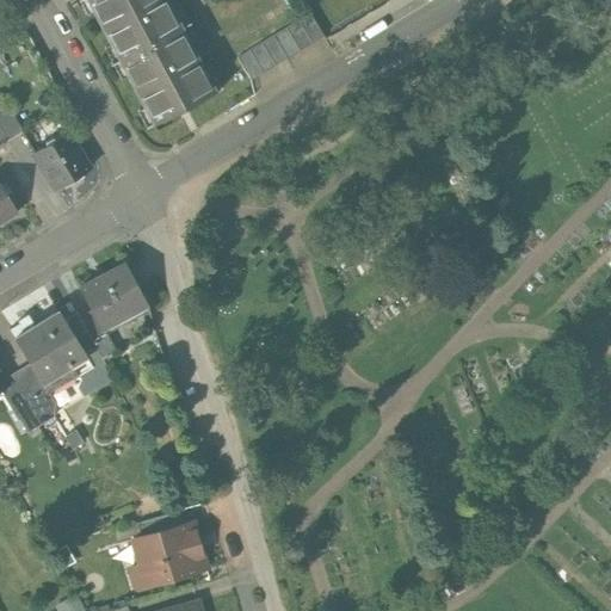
[(86,0),(118,61),(181,28),(166,0),(86,0)]
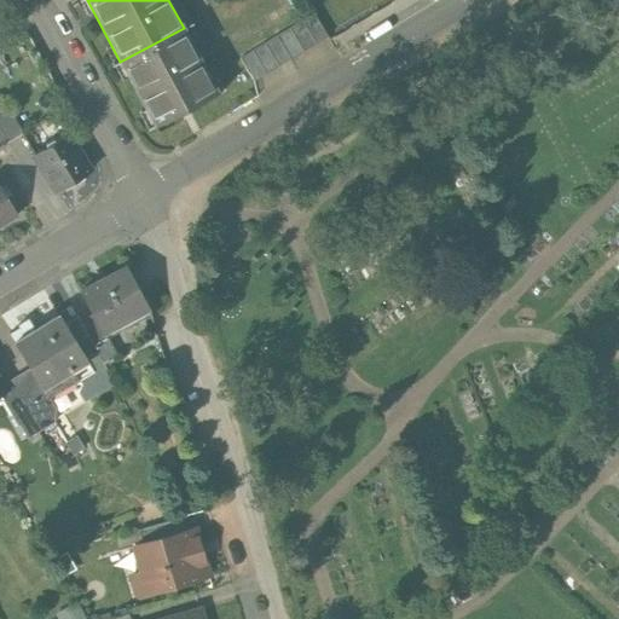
[(314,15),(241,58),(254,82),(328,38),(314,15)]
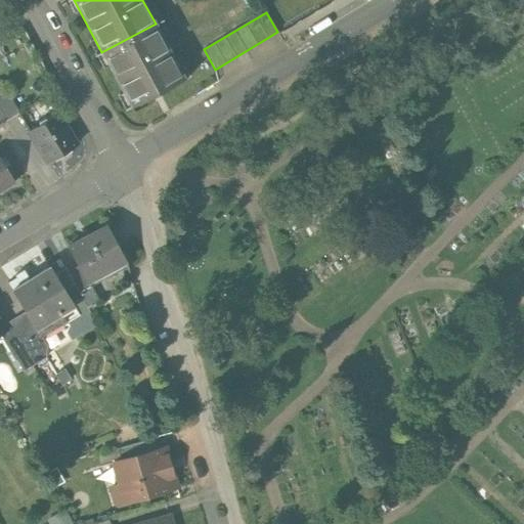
[(131,107),(184,79),(156,24),(101,52),(131,107)]
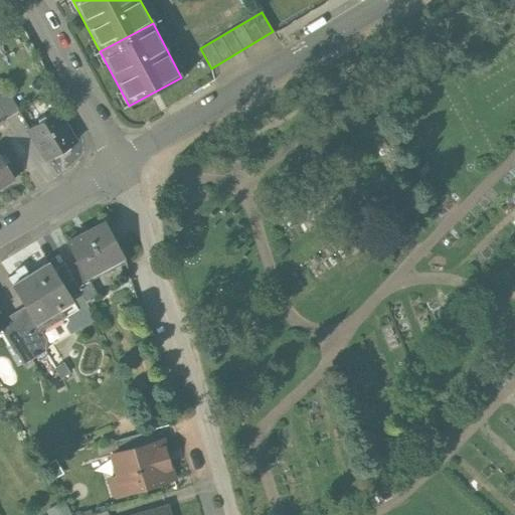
[(17,111),(4,90),(0,93),(0,107),(6,118),(17,111)]
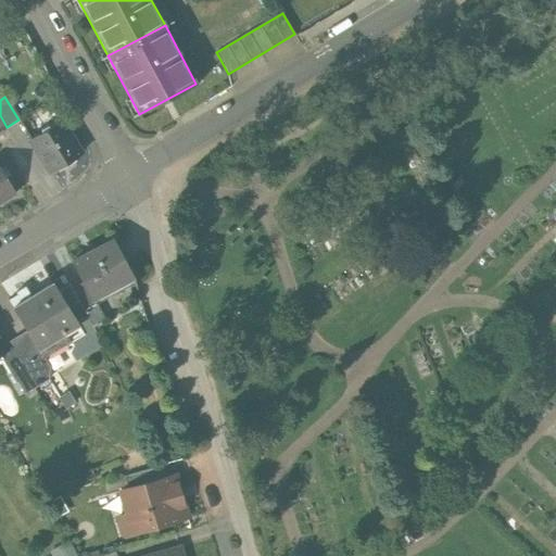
[(62,122),(30,140),(50,173),(81,153),(62,122)]
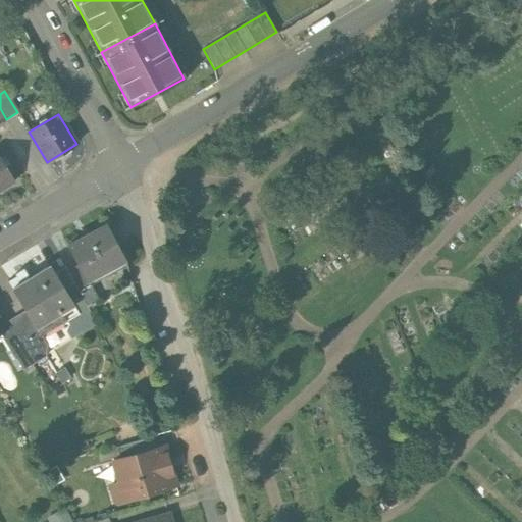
[(0,157),(0,191),(15,183),(0,157)]
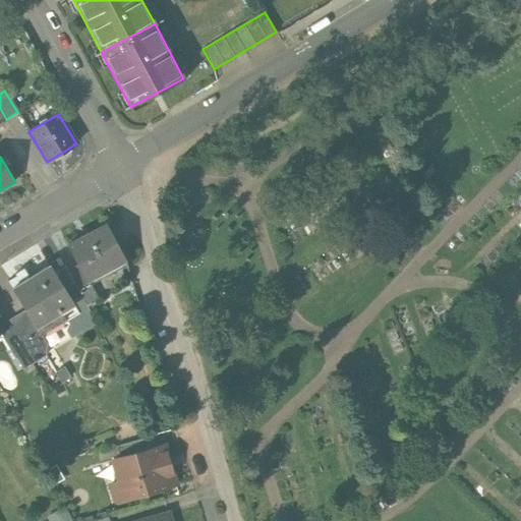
[(106,224),(68,244),(78,265),(87,280),(88,279),(106,270),(108,274),(126,264),(124,259),(125,258),(106,224)]
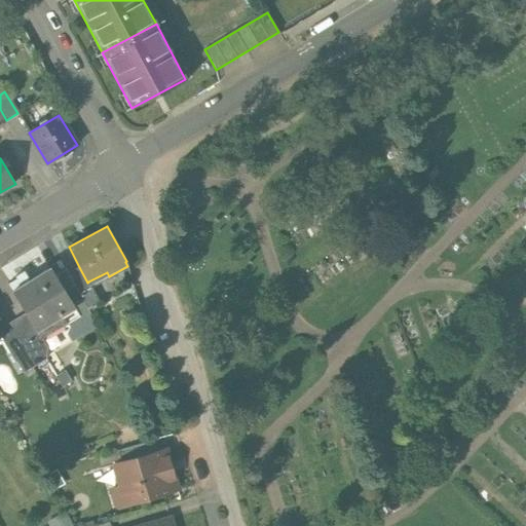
[(49,267),(29,280),(25,273),(8,284),(13,291),(12,291),(40,335),(41,336),(43,335),(44,337),(63,325),(62,323),(65,321),(59,310),(70,303),(71,304),(72,303),(64,290),(74,284),(68,272),(67,269),(55,276),(49,267)]
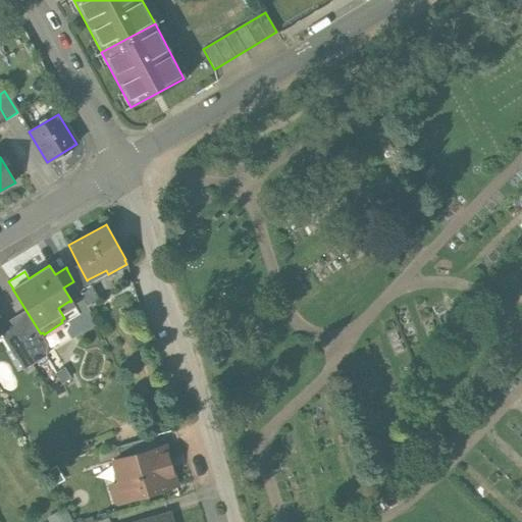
[(87,280),(79,265),(67,270),(73,281),(80,292),(91,286),(88,279),(87,280)]
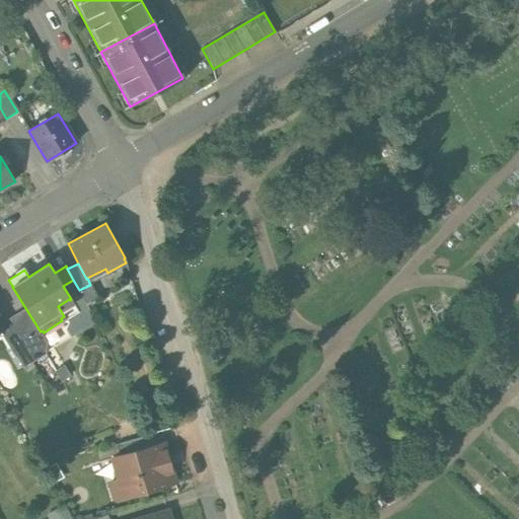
[(40,330),(25,308),(14,315),(28,337),(33,334),(40,330)]
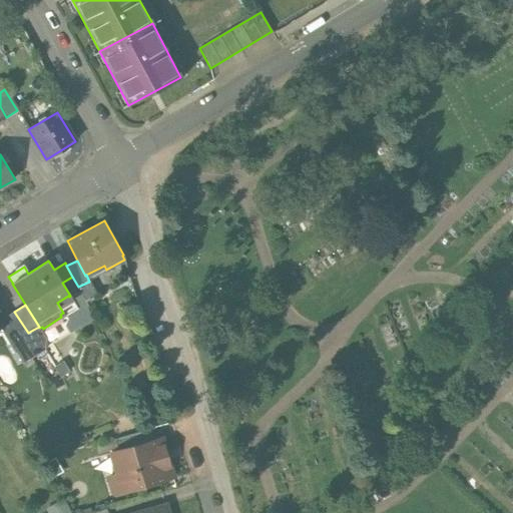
[(28,333),(14,312),(4,318),(7,323),(5,324),(16,341),(28,333)]
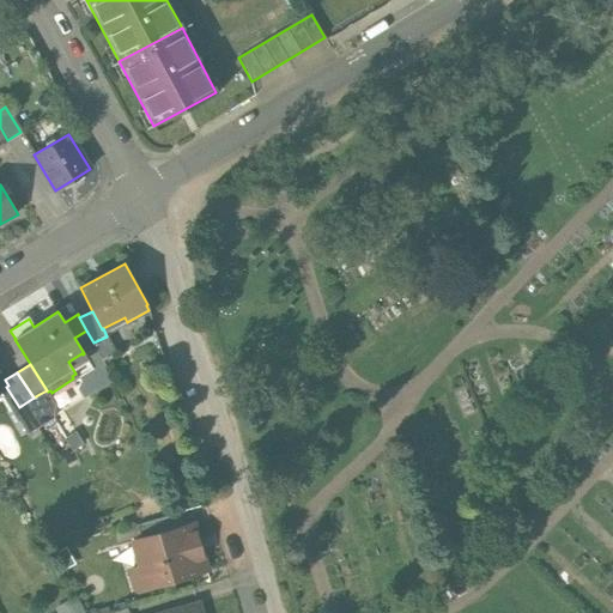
[(19,407),(13,411),(28,434),(54,418),(40,394),(34,398),(19,407)]
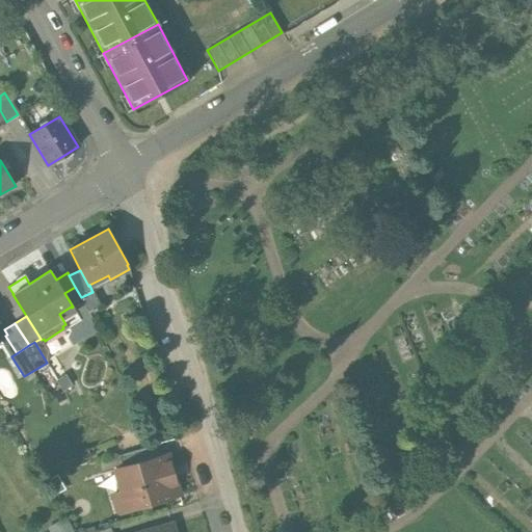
[(156,446),(120,456),(124,468),(159,457),(156,446)]
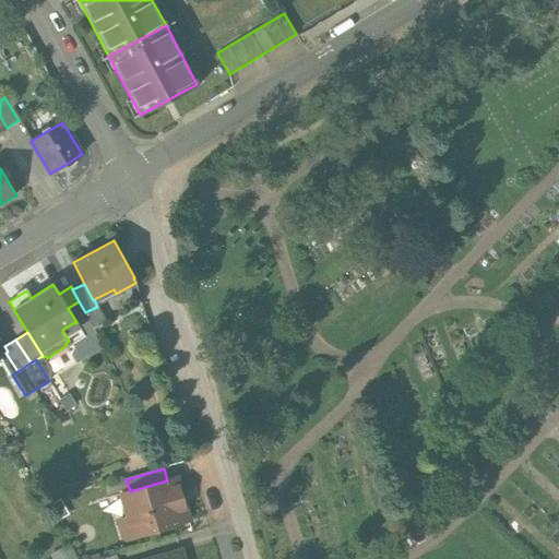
[(130,491),(122,494),(129,516),(121,519),(127,538),(188,520),(176,478),(167,480),(130,491)]
